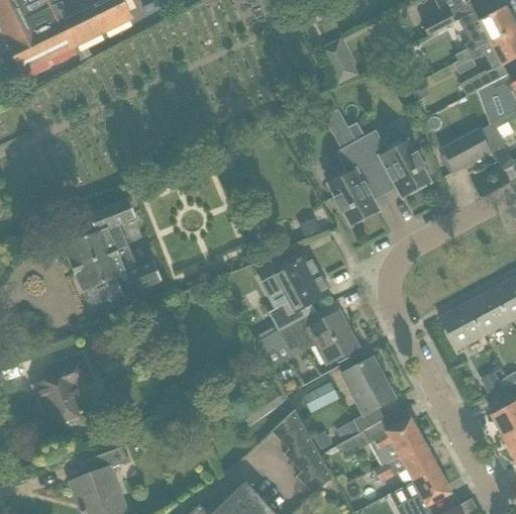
[(6,41),(19,68),(20,71),(131,15),(124,0),(0,0),(0,21),(9,40),(6,41)]
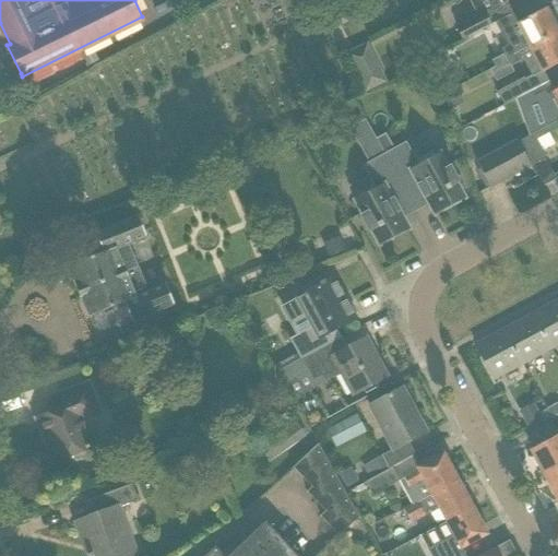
[(325,0),(331,11),(340,7),(346,3),(344,0),(325,0)]
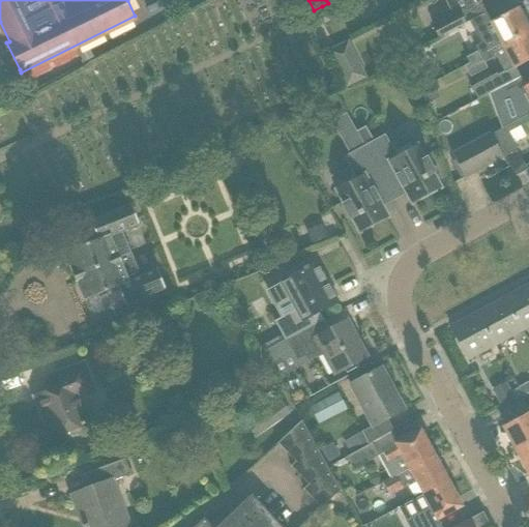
[(485,60),(497,54),(493,48),(528,29),(528,26),(518,5),(491,20),(497,32),(475,44),(485,60)]
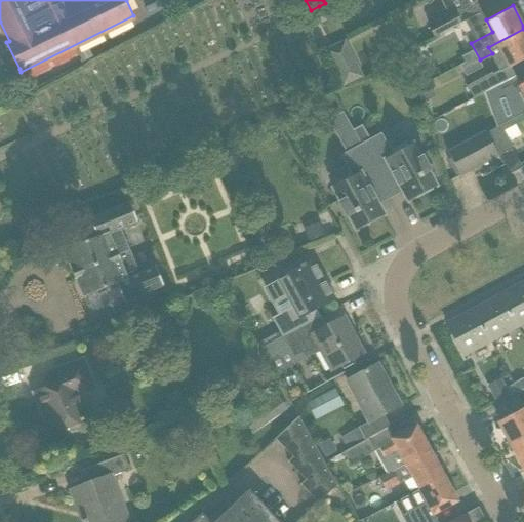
[(311,10),(304,14),(309,24),(324,15),(319,6),(311,10)]
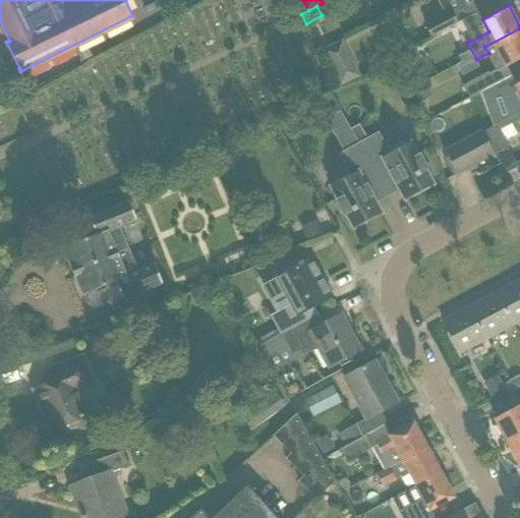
[(431,35),(436,33),(458,20),(452,8),(424,22),(431,35)]
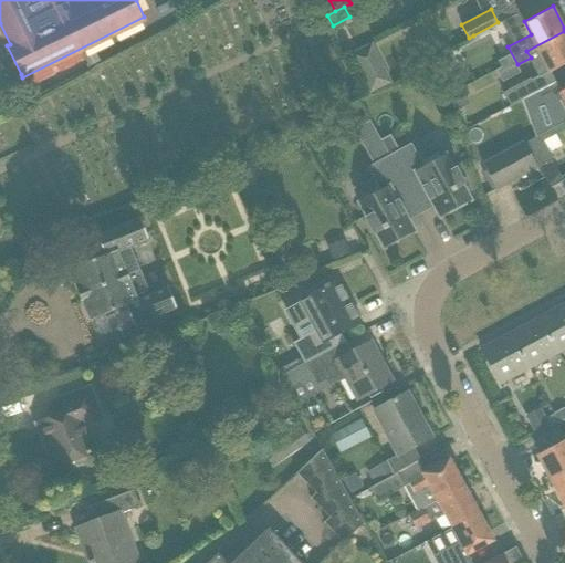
[(498,22),(473,35),(481,49),(512,32),(504,19),(498,22)]
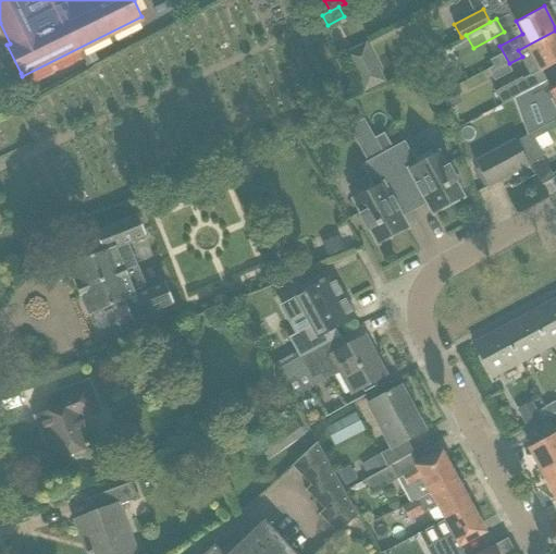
[(518,50),(522,57),(531,74),(551,64),(555,61),(555,31),(518,50)]
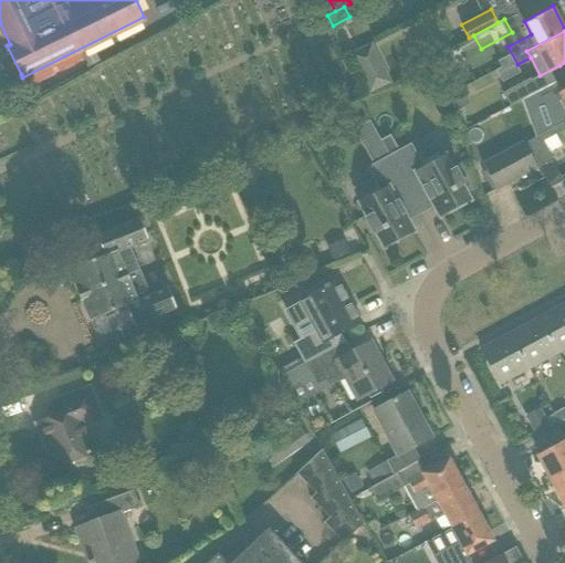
[(373,41),(349,52),(369,91),(391,80),(373,41)]
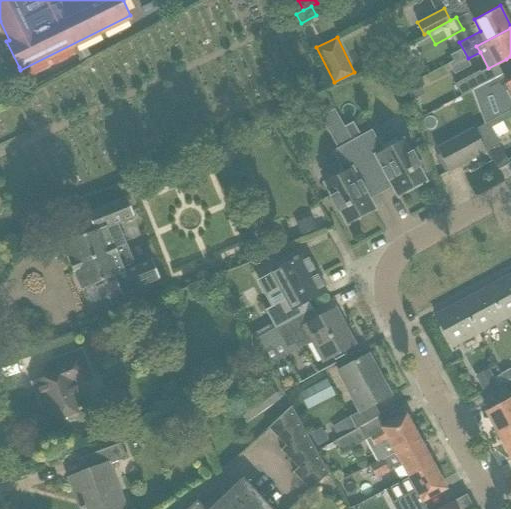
[(468,58),(462,47),(450,53),(453,59),(449,61),(452,67),(468,58)]
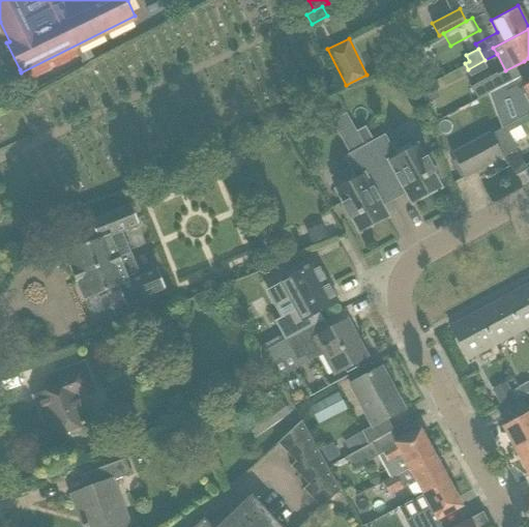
[(429,63),(416,70),(420,84),(434,77),(429,63)]
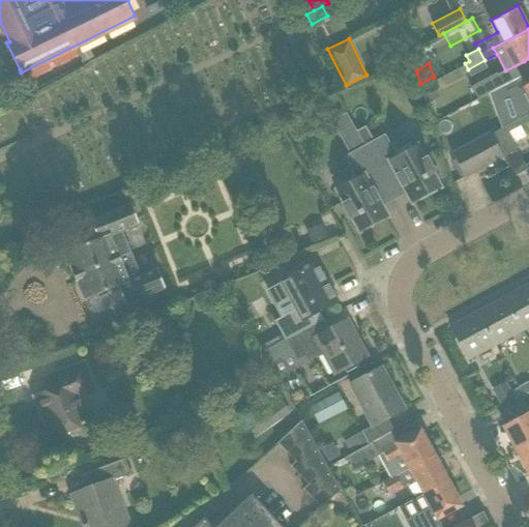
[(472,85),(478,97),(503,83),(497,70),(472,85)]
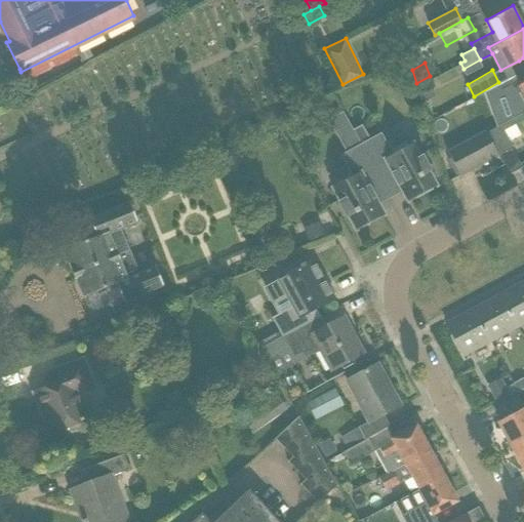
[(322,72),(314,76),(320,88),(328,84),(322,72)]
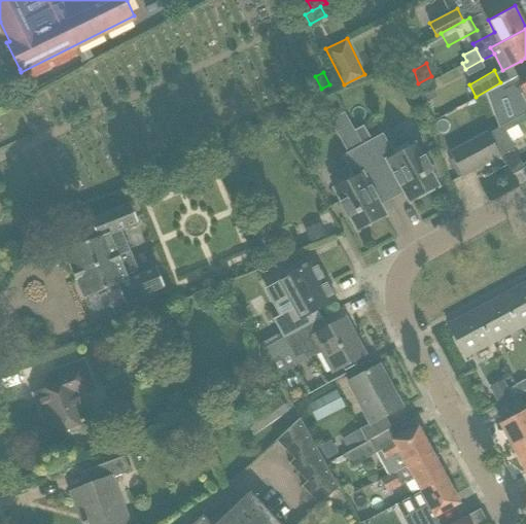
[(525,81),(506,92),(519,114),(525,111),(525,81)]
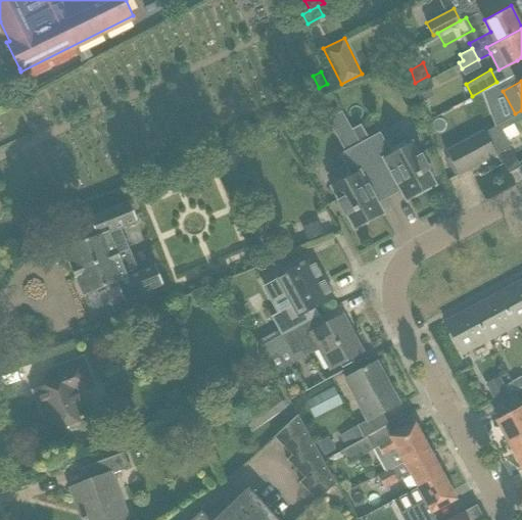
[(342,109),(328,117),(345,149),(339,152),(351,174),(331,185),(339,199),(338,200),(345,214),(346,213),(356,228),(384,213),(378,201),(389,195),(360,141),(352,128),(342,109)]
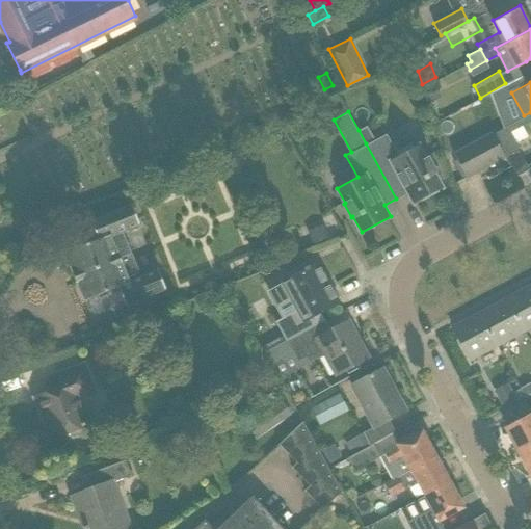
[(528,134),(523,124),(530,118),(530,112),(524,115),(508,125),(494,132),(493,133),(505,155),(521,148),(516,140),(528,134)]
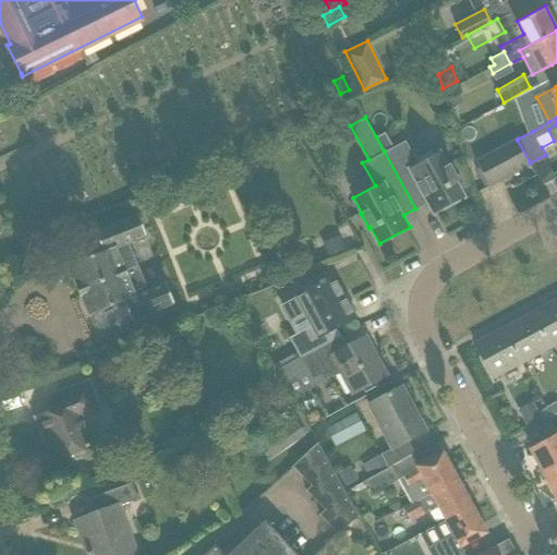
[(386,130),(376,136),(384,151),(395,145),(386,130)]
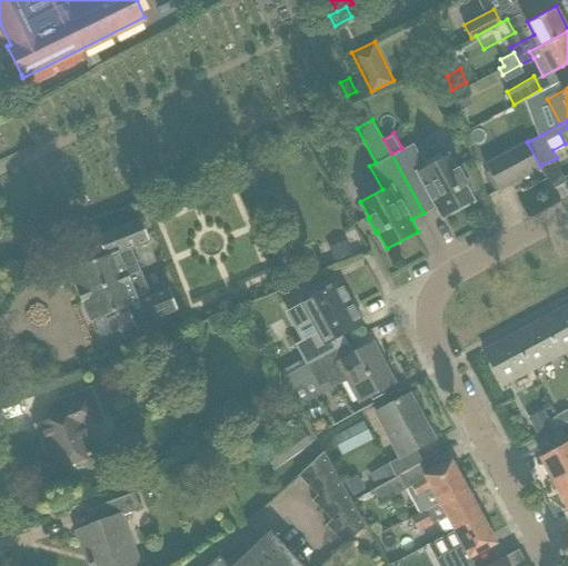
[(527,142),(528,141),(527,138),(485,162),(489,169),(499,188),(540,166),(527,142)]
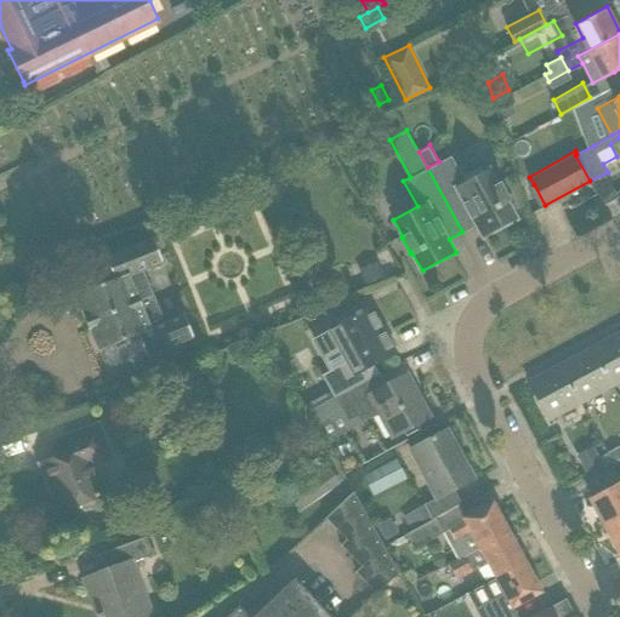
[(439,161),(427,167),(462,232),(477,224),(484,236),(518,217),(507,199),(510,199),(500,183),(499,183),(490,167),(466,180),(451,154),(439,161)]
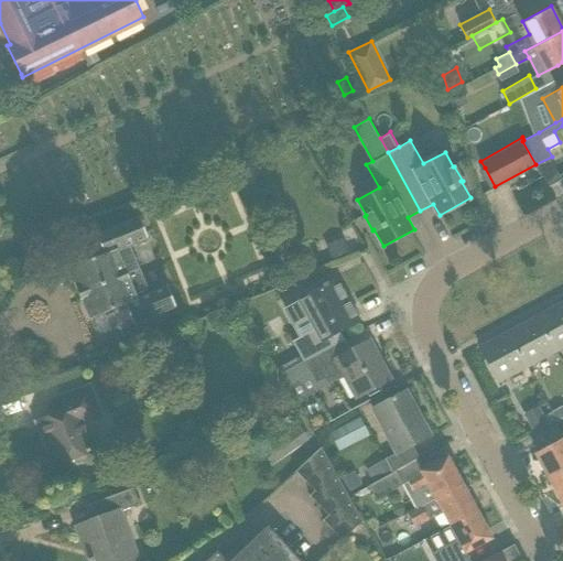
[(126,303),(133,322),(176,304),(168,284),(150,291),(130,244),(148,236),(140,215),(97,233),(105,252),(68,268),(89,317),(126,303)]
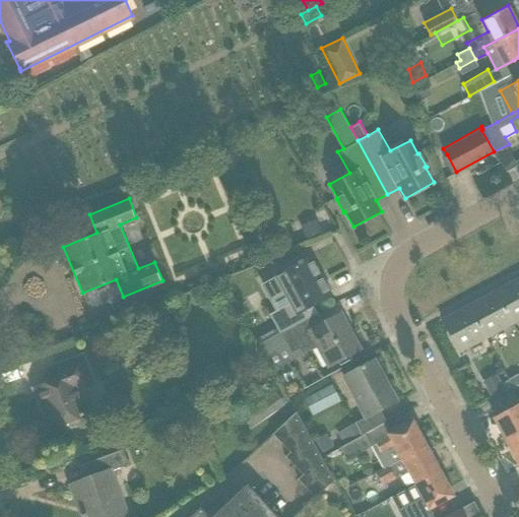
[(316,218),(302,224),(307,237),(321,231),(316,218)]
